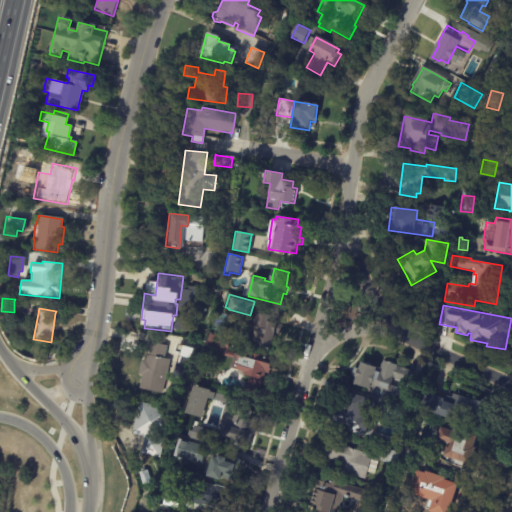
[(273,317),(271,322),(278,324),(278,325),(283,327),(281,335),(275,333),(271,349),(251,343),(256,327),(249,325),(253,313),(259,315),(261,312),(273,316),(273,317)]
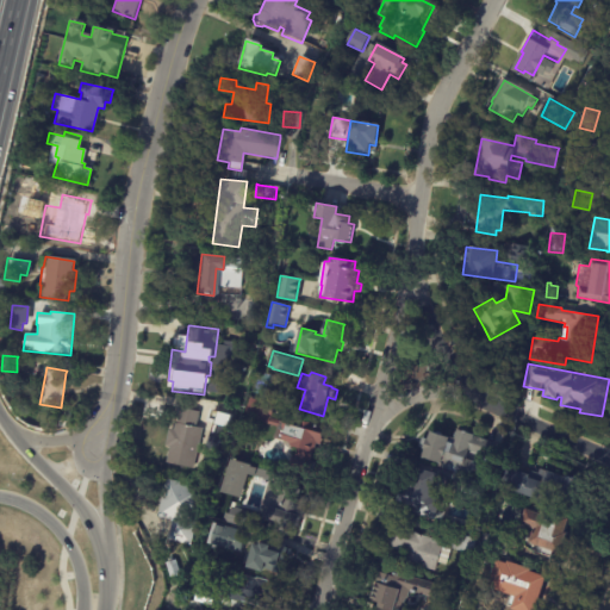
[(272,405),(273,406),(269,418),(277,421),(279,414),(325,429),(318,453),(315,452),(313,455),(285,446),(286,442),(273,439),(275,428),(254,421),(255,416),(242,411),(247,398),(272,405)]
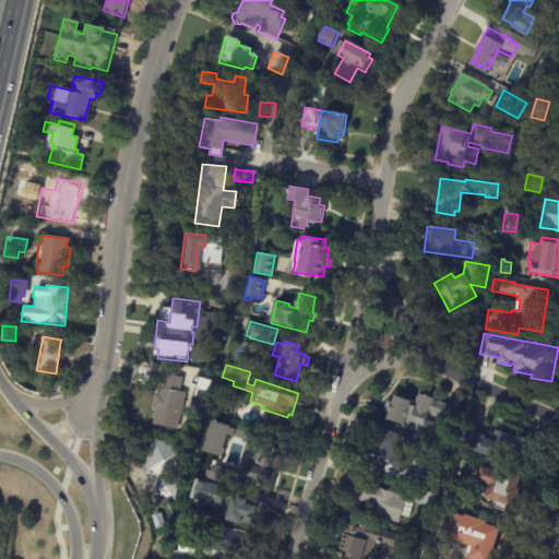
[(168,376),(180,377),(178,391),(183,392),(176,429),(156,425),(158,409),(151,408),(154,393),(158,394),(159,388),(162,388),(165,375),(168,376)]
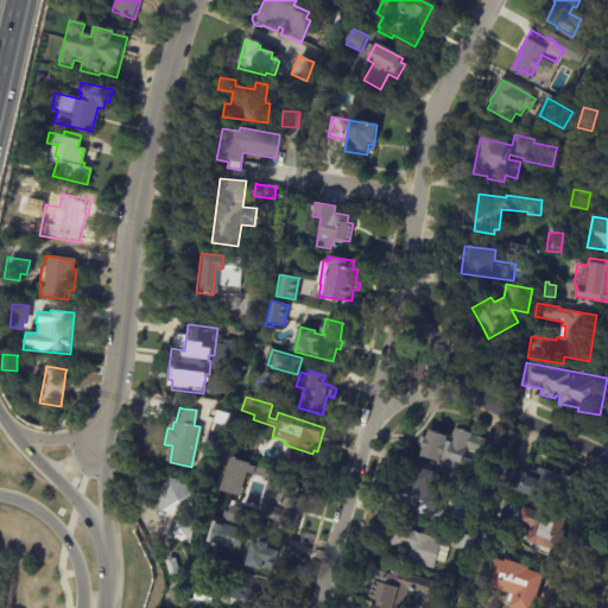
[(485,439),(487,441),(482,455),(466,449),(463,456),(468,457),(466,467),(460,464),(458,469),(447,466),(447,469),(435,466),(436,462),(413,455),(422,429),(450,438),(454,429),(470,434),(470,435),(485,439)]
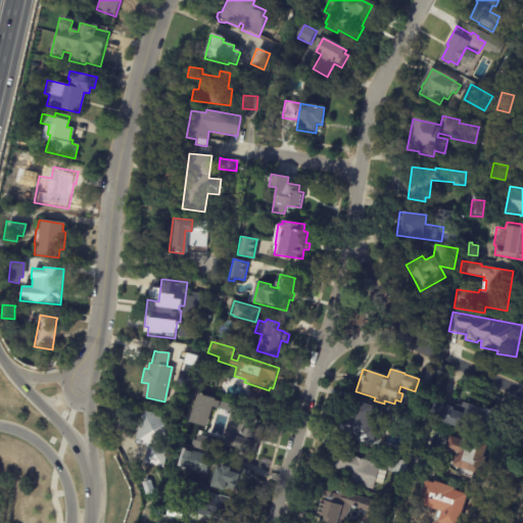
[(259,438),(255,455),(230,447),(228,457),(195,448),(199,435),(225,442),(233,413),(215,408),(208,428),(191,423),(198,394),(217,399),(216,400),(256,412),(254,419),(264,422),(259,438)]
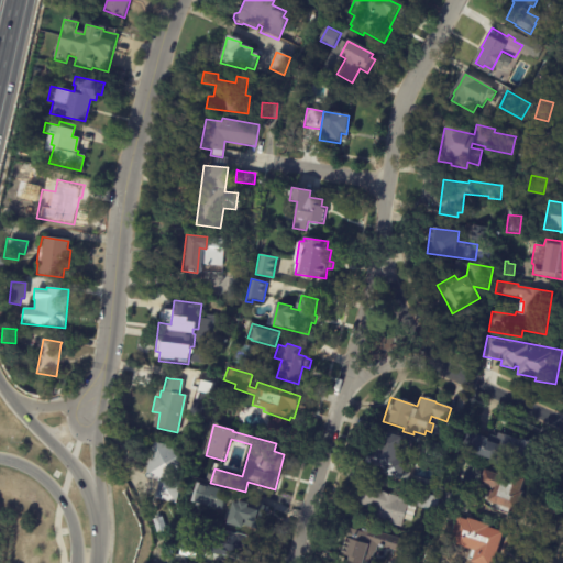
[(470,432),(486,439),(485,441),(494,444),(498,432),(519,440),(520,439),(532,443),(522,468),(511,464),(511,463),(497,457),(495,462),(460,449),(465,431),(470,432)]
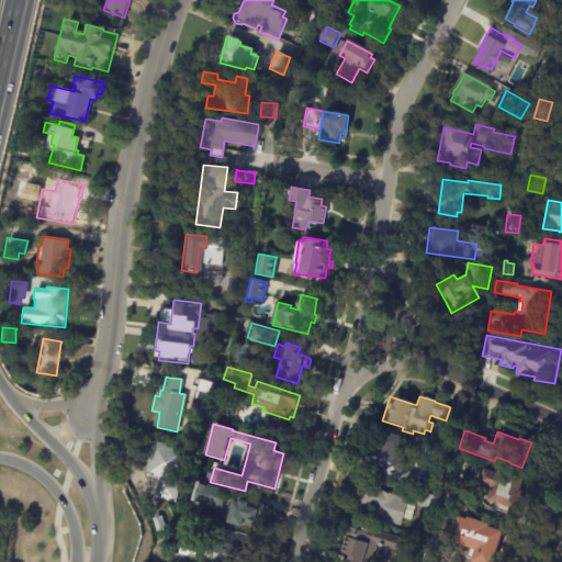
[(401,438),(409,441),(404,461),(407,462),(404,470),(401,469),(400,472),(395,470),(393,476),(383,473),(385,468),(366,462),(370,450),(371,450),(378,431),(401,438)]
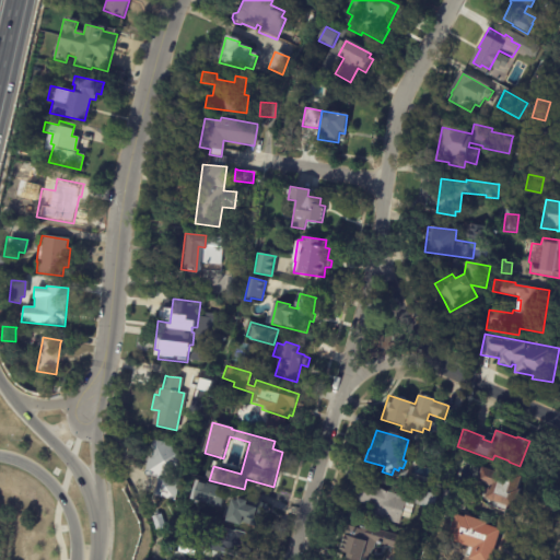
[(158,497),(153,496),(158,478),(144,475),(153,440),(188,448),(175,501),(158,497)]
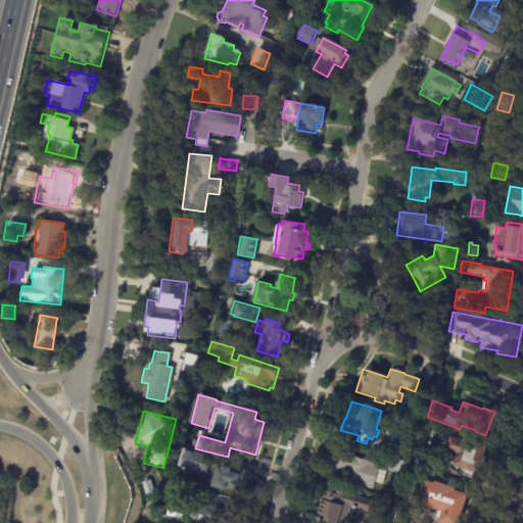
[(486,459),(480,476),(474,474),(472,480),(460,475),(462,470),(454,467),(458,454),(446,450),(452,437),(462,441),(463,437),(488,446),(484,458),(486,458),(486,459)]
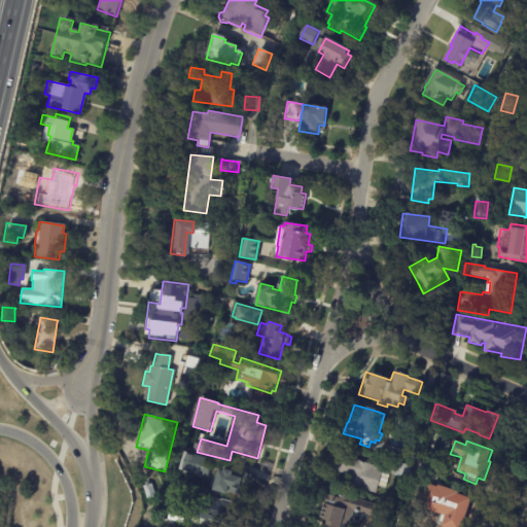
[(215,460),(210,478),(184,470),(188,453),(215,460)]
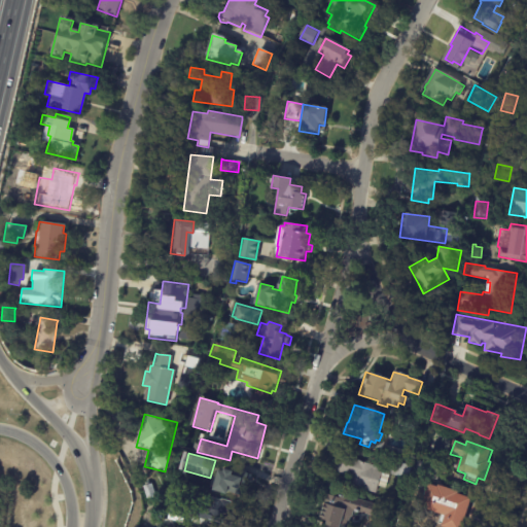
[(389,467),(391,461),(411,466),(407,480),(388,475),(382,496),(348,486),(350,478),(340,475),(341,473),(332,470),(338,455),(359,461),(358,462),(375,466),(375,468),(380,469),(380,470),(387,472),(389,467)]
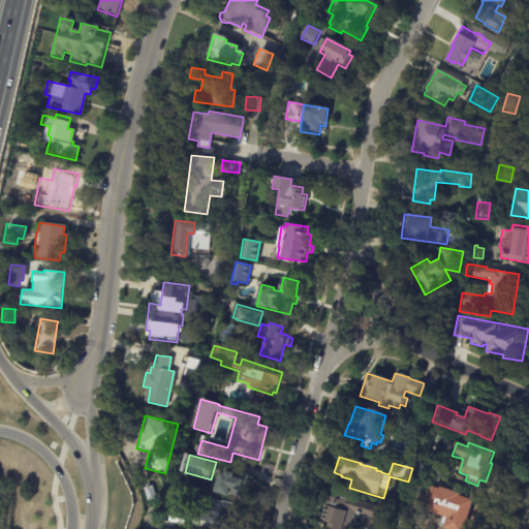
[(247,476),(252,477),(247,499),(228,494),(228,497),(214,493),(219,472),(225,474),(226,470),(247,476)]
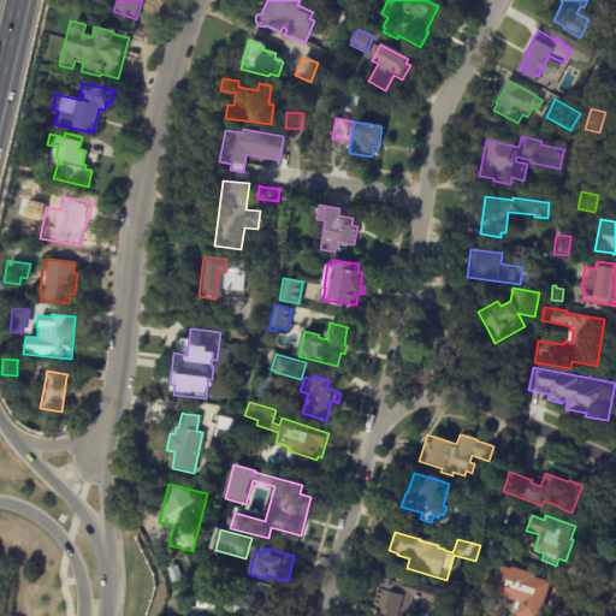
[(181,576),(182,579),(171,582),(167,569),(177,566),(181,576)]
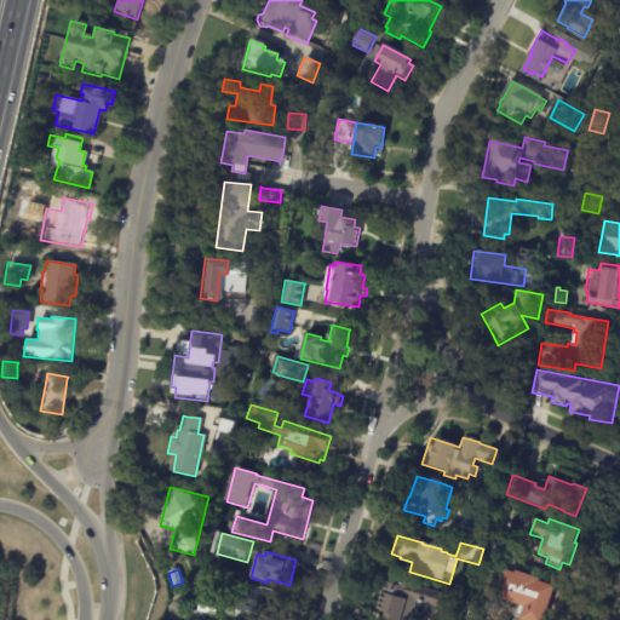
[(555,586),(543,619),(520,619),(512,616),(526,579),(532,581),(532,579),(555,586)]
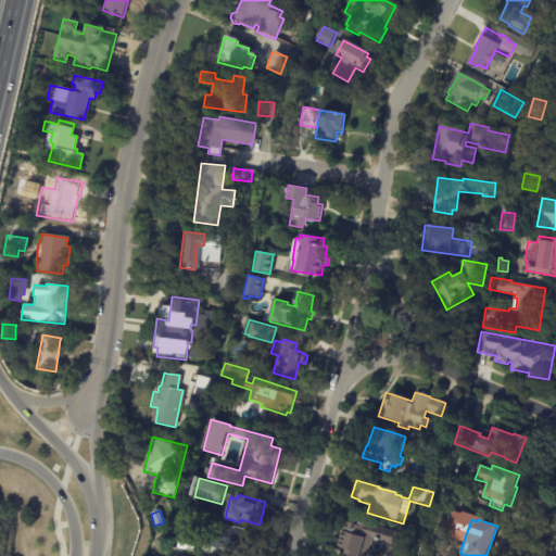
[(397,533),(394,545),(375,539),(373,546),(363,543),(358,555),(348,555),(344,555),(345,551),(338,548),(346,521),(355,525),(356,521),(397,533)]
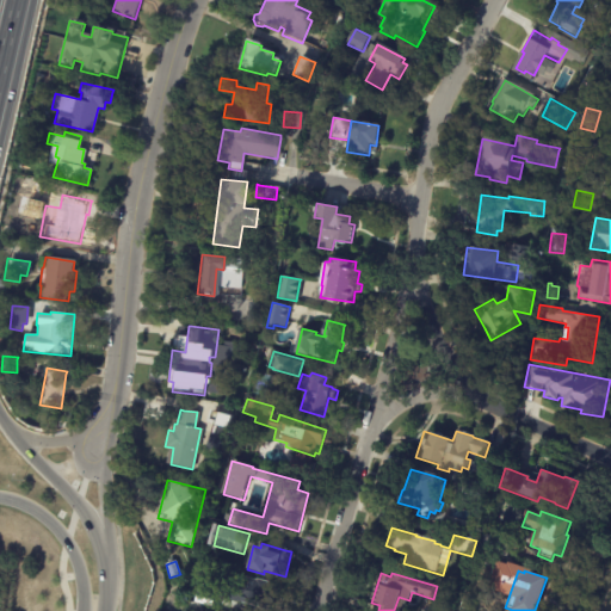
[(273,597),(270,610),(236,600),(242,575),(266,582),(263,593),(273,597)]
